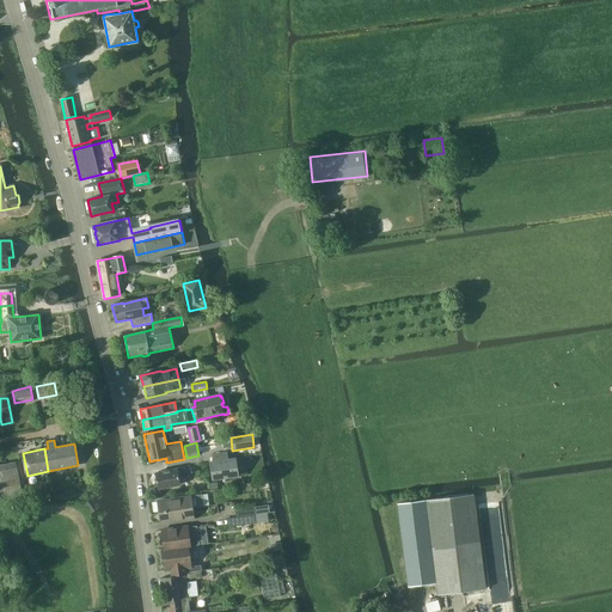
[(213,461),(209,461),(213,478),(238,473),(236,458),(227,459),(226,452),(212,454),(213,461)]
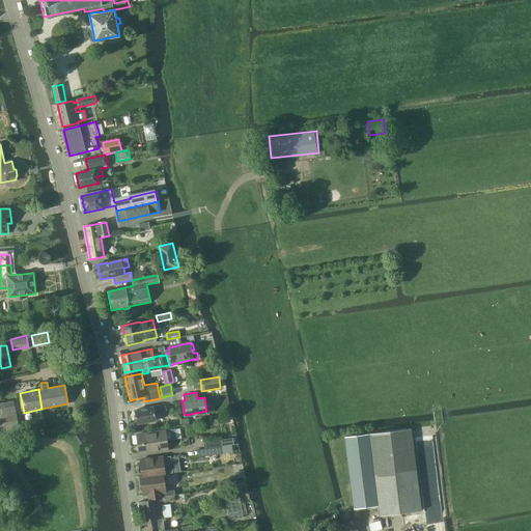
[(0,408),(0,434),(20,430),(15,406),(0,408)]
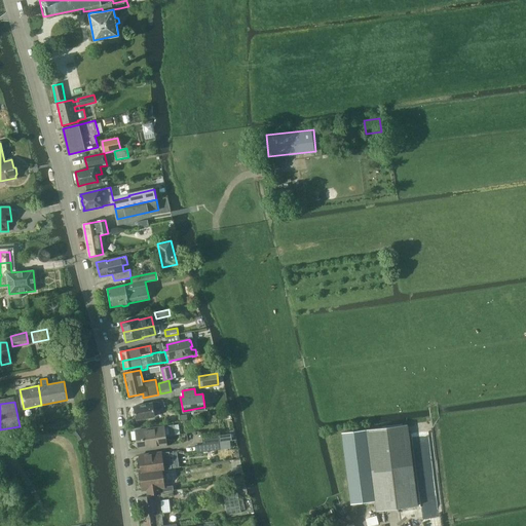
[(154,410),(161,409),(159,402),(152,403),(134,406),(137,420),(155,416),(154,410)]
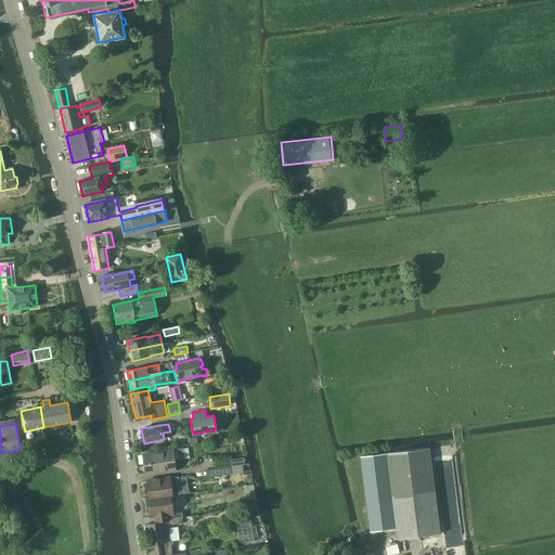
[(143,454),(145,464),(175,460),(175,461),(185,460),(183,448),(176,450),(143,454)]
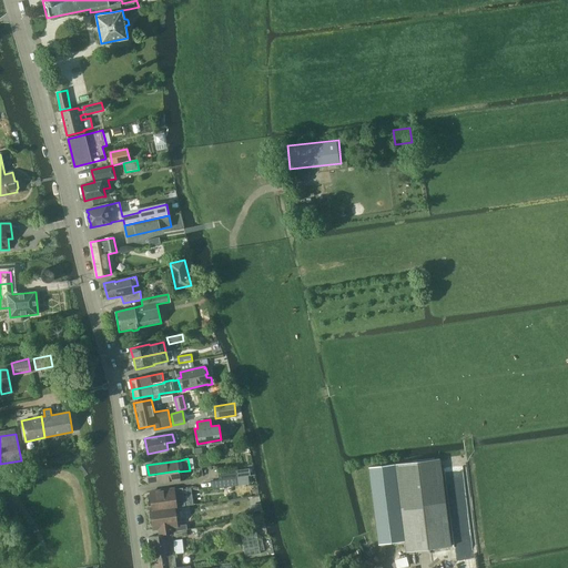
[(395,464),(368,467),(378,545),(405,541),(406,553),(450,547),(439,458),(395,464)]
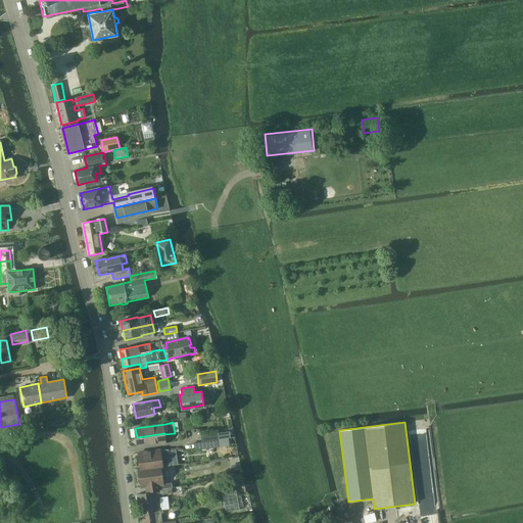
[(138,446),(167,442),(164,434),(164,433),(137,437),(138,446)]
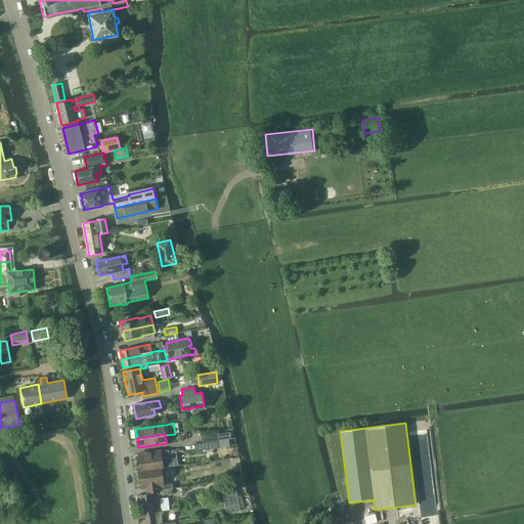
[(195,451),(220,448),(219,440),(203,442),(202,443),(194,444),(195,451)]
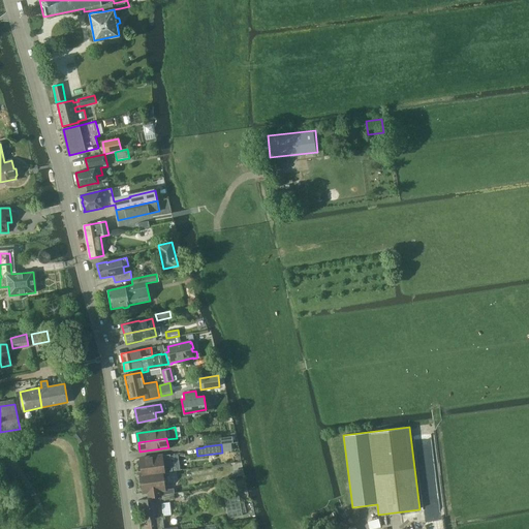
[(163,455),(141,458),(143,473),(164,470),(164,472),(165,472),(173,471),(173,470),(170,455),(163,456),(163,455)]
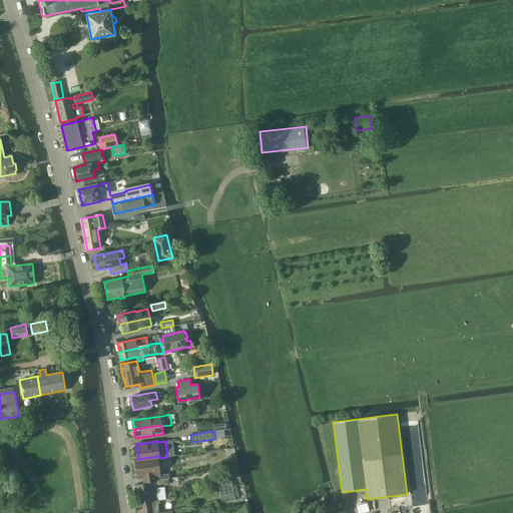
[(159,460),(161,460),(160,458),(159,458),(159,456),(138,459),(137,459),(140,478),(140,477),(145,476),(146,483),(168,479),(167,474),(161,474),(159,460)]
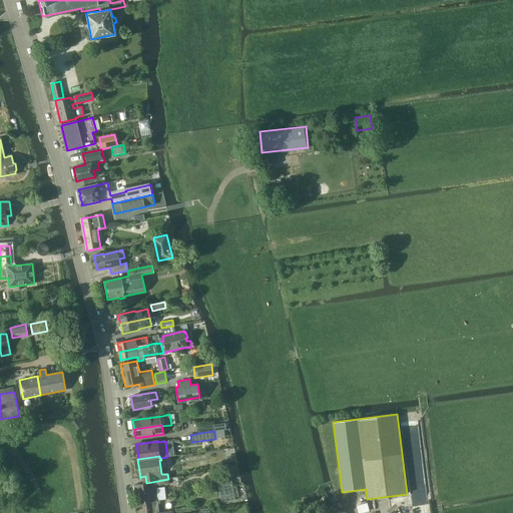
[(135,493),(137,504),(142,504),(142,503),(158,501),(166,499),(164,487),(156,488),(156,481),(147,483),(135,485),(135,493)]
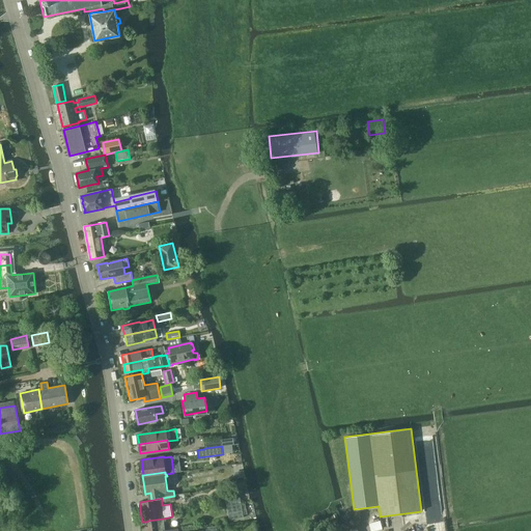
[(244,518),(241,505),(226,508),(229,521),(244,518)]
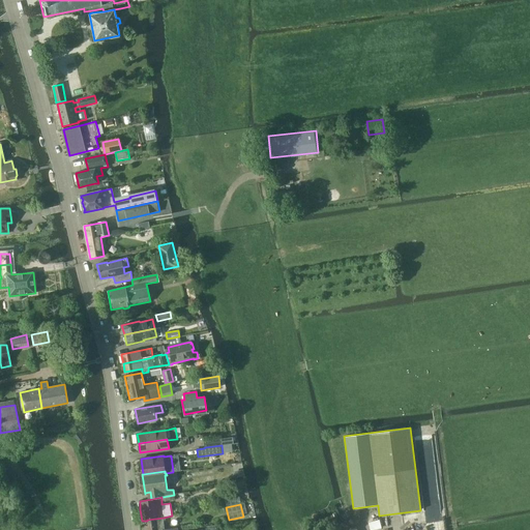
[(330,513),(319,520),(322,527),(323,526),(334,520),(330,513)]
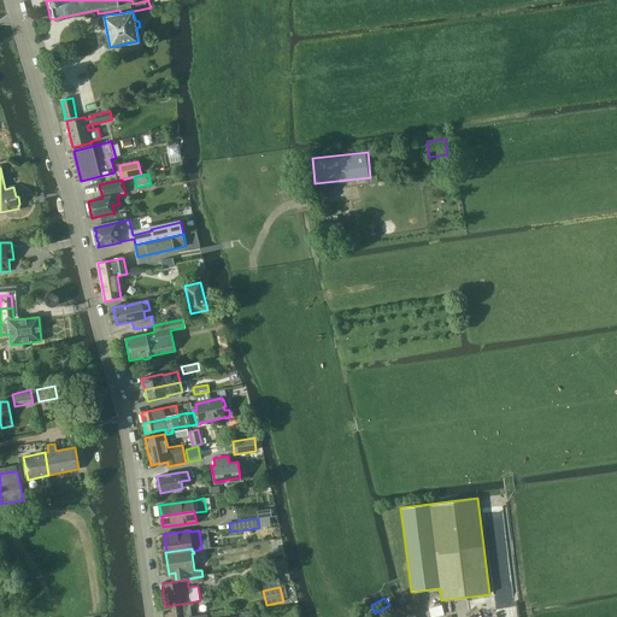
[(191,606),(191,603),(171,605),(171,606),(171,616),(206,616),(206,615),(191,616),(189,606),(191,606)]
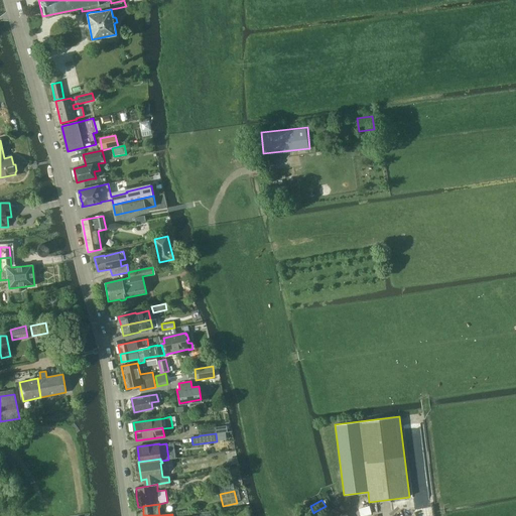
[(370,507),(359,509),(360,515),(362,515),(371,514),(370,507)]
